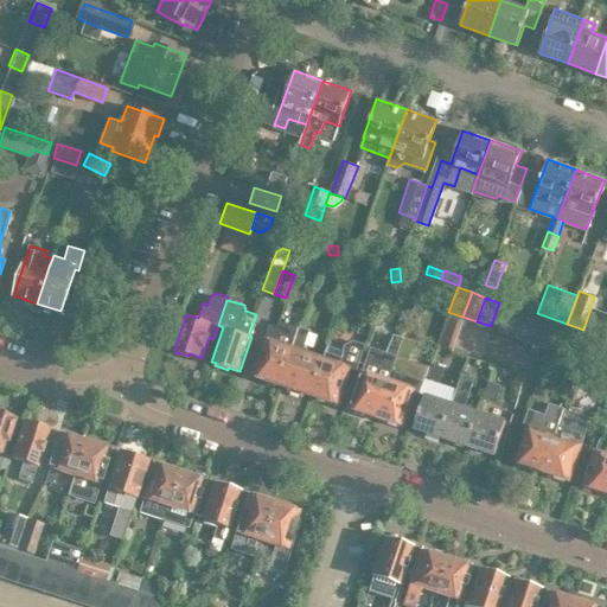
[(513,307),(499,302),(491,326),(505,332),(513,307)]
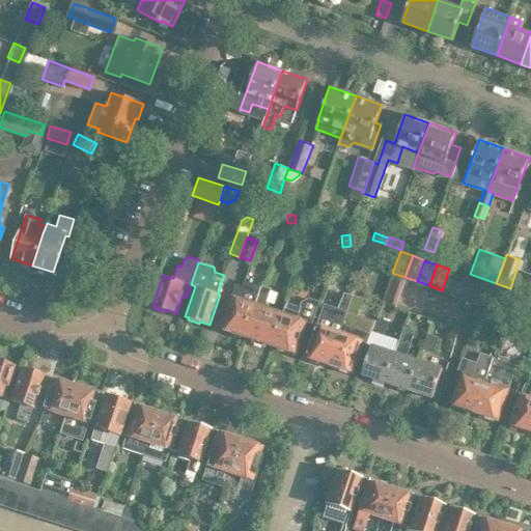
[(449,269),(442,290),(454,295),(462,273),(449,269)]
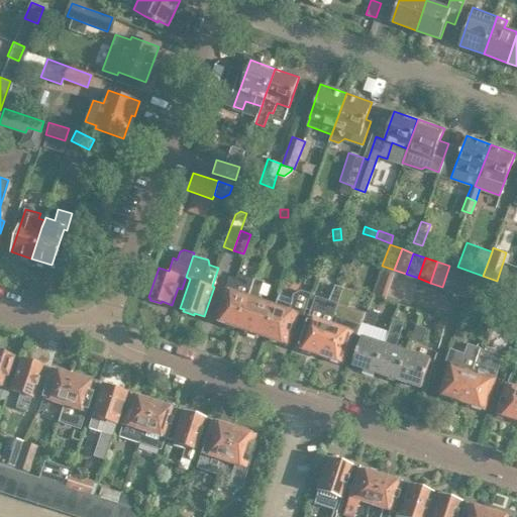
[(460,270),(449,266),(442,287),(453,291),(460,270)]
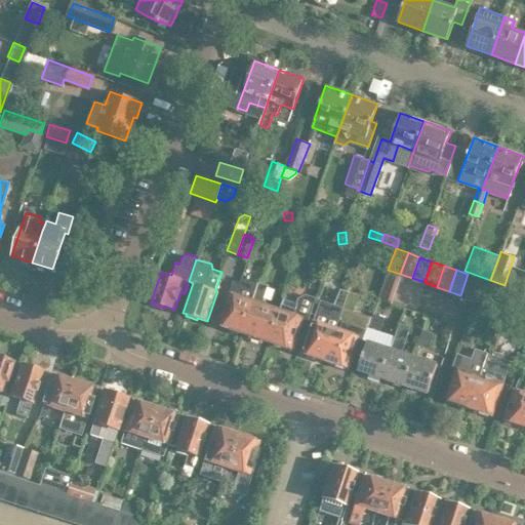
[(468,274),(460,295),(472,299),(480,278),(468,274)]
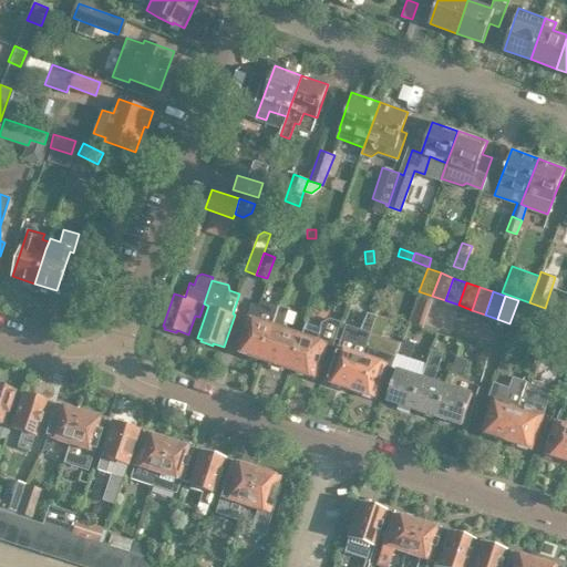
[(255,359),(258,357),(261,359),(279,307),(259,300),(257,306),(250,305),(236,350),(247,353),(248,356),(255,359)]
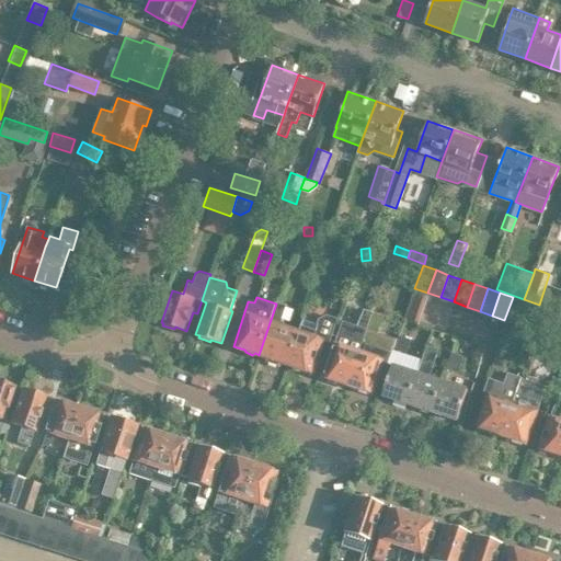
[(276,304),(259,355),(287,364),(298,330),(278,323),(285,305),(276,302),(276,304)]
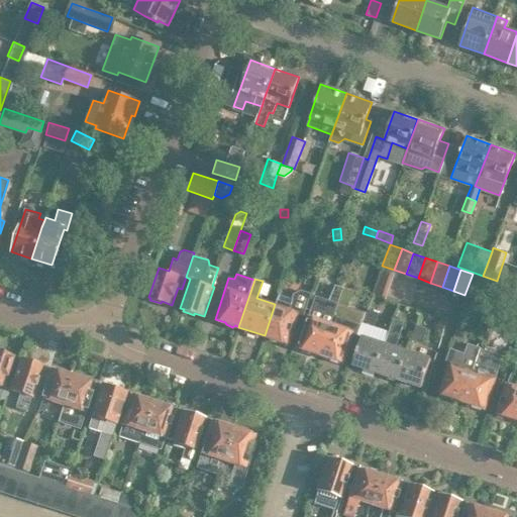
[(299,346),(321,353),(343,286),(326,280),(317,309),(324,311),(321,320),(309,316),(299,346)]
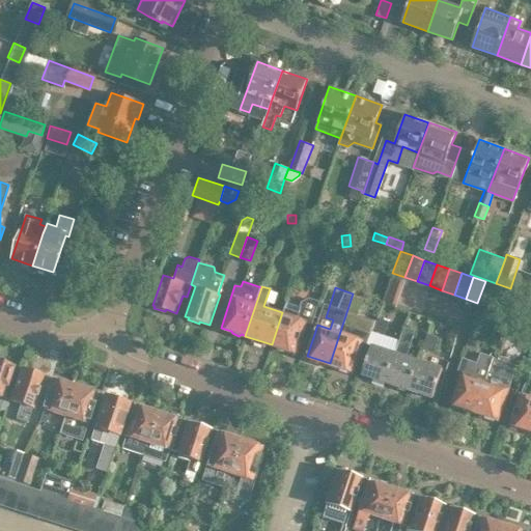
[(353,294),(330,363),(353,370),(357,357),(361,358),(373,319),(358,314),(363,298),(353,294)]
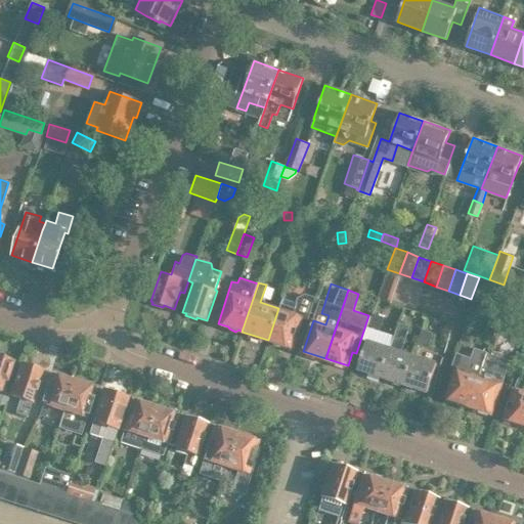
[(268,340),(270,341),(272,343),(278,346),(280,344),(292,348),(302,317),(307,319),(315,298),(305,294),(298,298),(297,302),(282,297),(278,308),(268,340)]
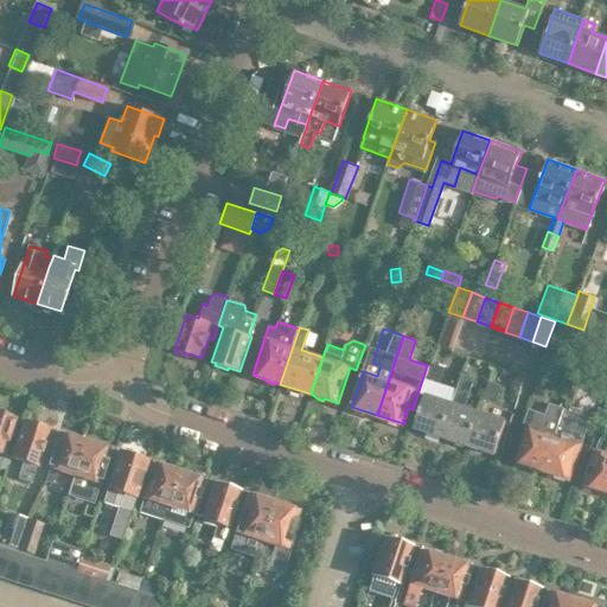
[(451,402),(455,388),(439,383),(445,368),(429,363),(420,394),(423,395),(413,426),(440,435),(451,402)]
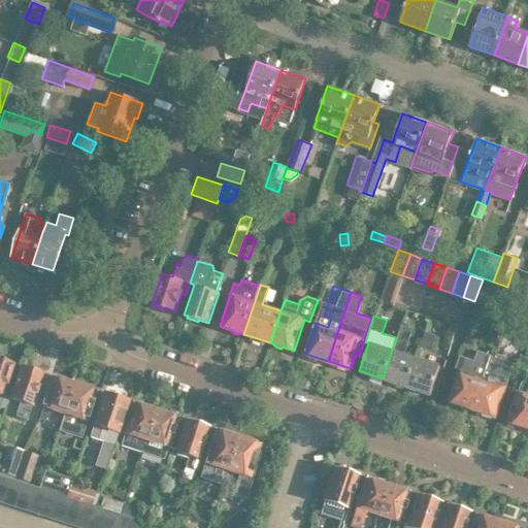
[(401,324),(396,337),(392,350),(383,378),(405,387),(416,358),(403,354),(413,327),(401,324)]
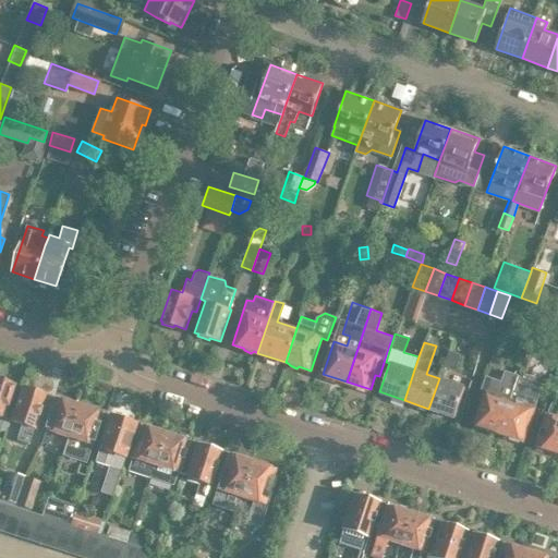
[(449,349),(443,366),(451,370),(457,351),(449,349)]
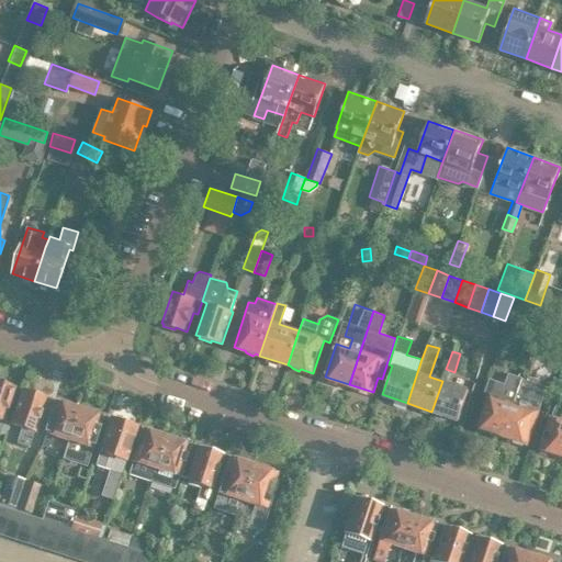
[(514,403),(523,378),(508,373),(505,384),(490,379),(484,394),(489,395),(478,427),(503,436),(514,403)]
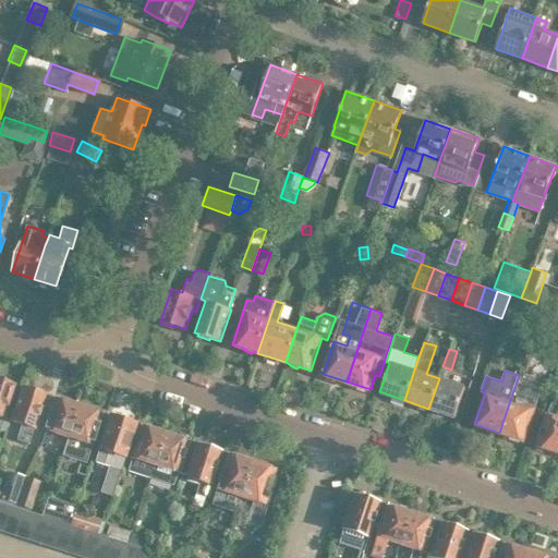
[(534,409),(533,408),(537,397),(526,392),(531,379),(519,375),(510,400),(499,433),(523,440),(534,409)]
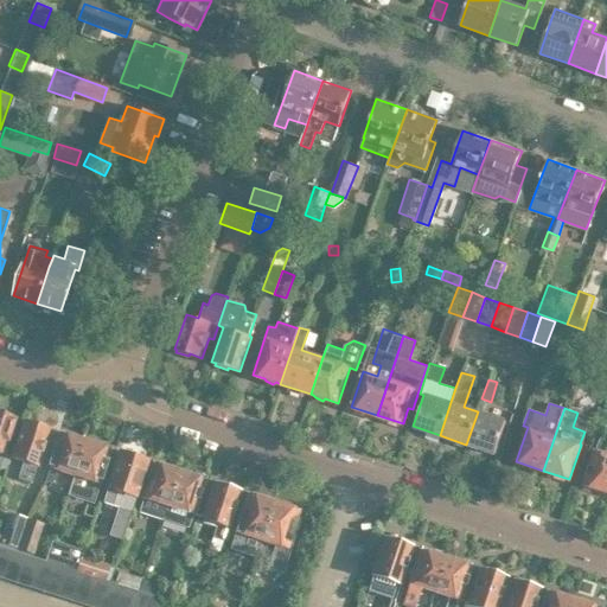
[(0,464),(2,455),(13,417),(2,414),(1,410),(0,409),(0,464)]
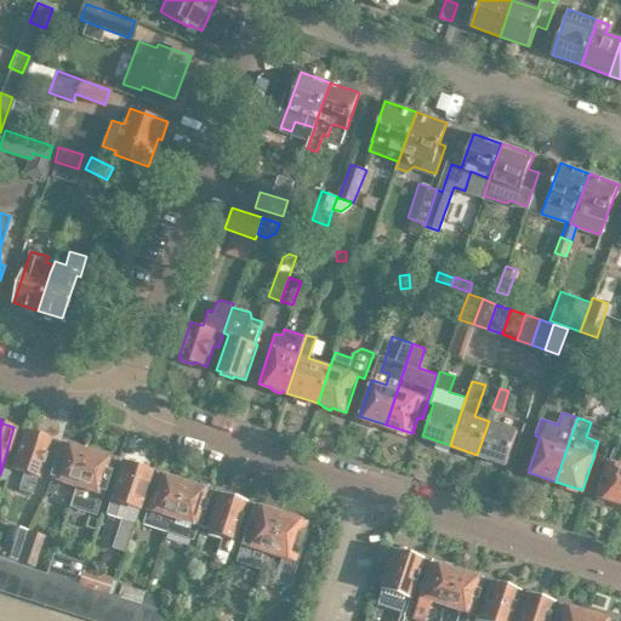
[(517,429),(489,421),(477,455),(505,463),(517,429)]
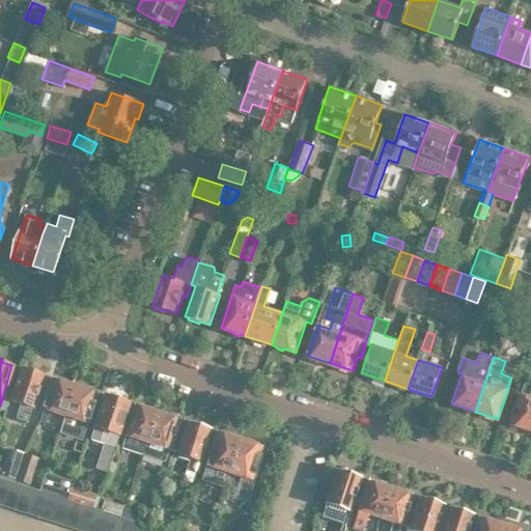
[(21,368),(18,367),(7,399),(19,403),(15,416),(26,421),(30,407),(32,408),(42,374),(31,371),(30,368),(24,366),(21,368)]
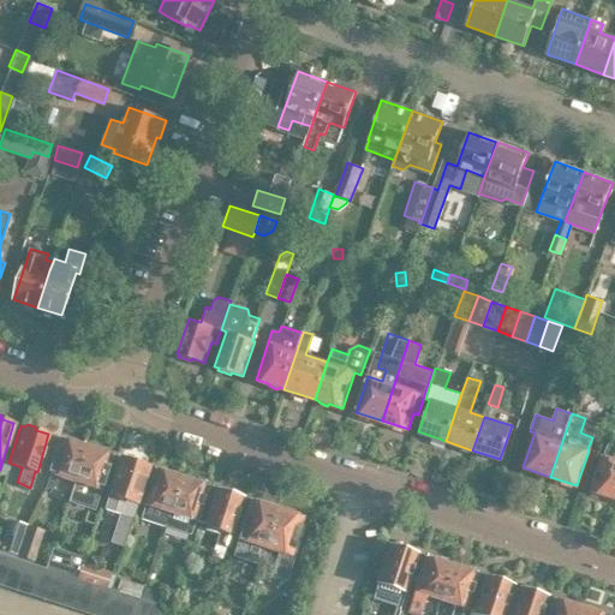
[(614,455),(614,449),(614,430),(610,429),(603,452),(602,452),(589,490),(614,499),(614,455)]
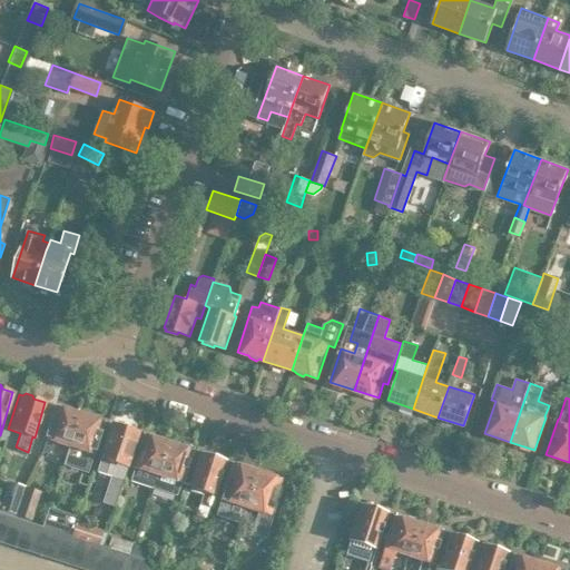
[(43,439),(45,439),(40,450),(49,453),(53,441),(68,445),(79,412),(67,408),(66,410),(55,405),(43,439)]
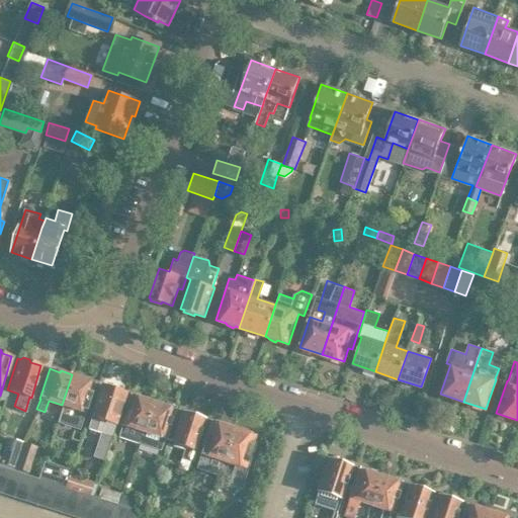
[(72,374),(62,405),(57,421),(78,428),(84,412),(93,383),(83,379),(84,378),(72,374)]
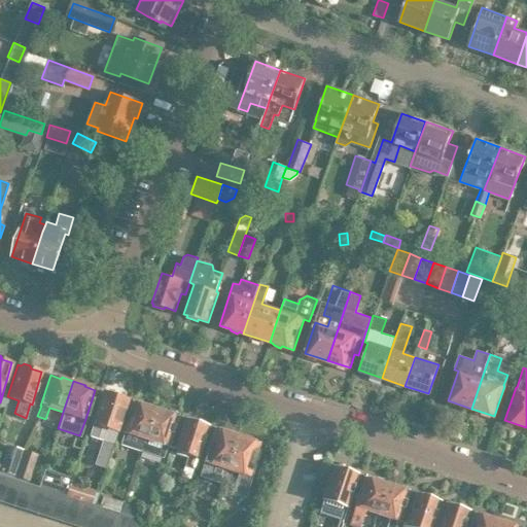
[(103,392),(92,424),(88,436),(101,442),(94,463),(105,467),(116,432),(115,431),(126,399),(116,396),(115,393),(109,391),(106,393),(103,392)]
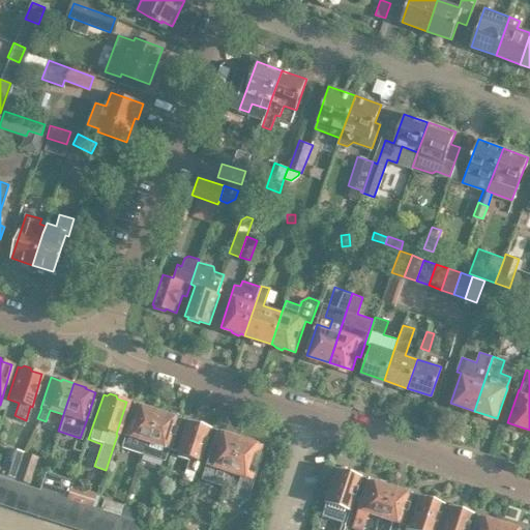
[(143,408),(133,404),(122,434),(119,446),(141,453),(141,452),(155,409),(144,406),(143,408)]
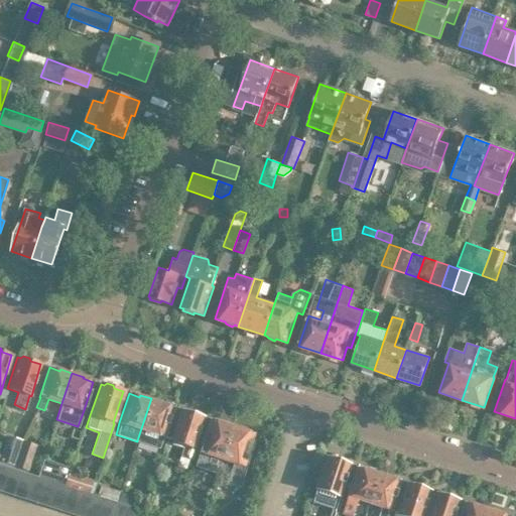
[(149,444),(158,447),(162,435),(172,407),(162,404),(163,402),(151,398),(141,429),(137,440),(149,444)]
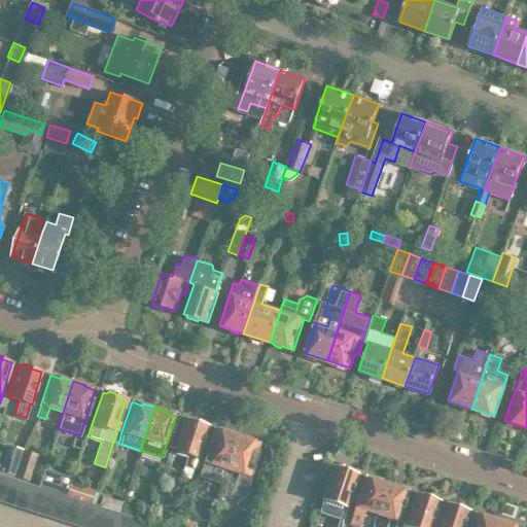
[(186,454),(183,465),(191,467),(196,457),(197,457),(207,425),(198,422),(197,419),(190,417),(188,418),(184,417),(173,450),(186,454)]
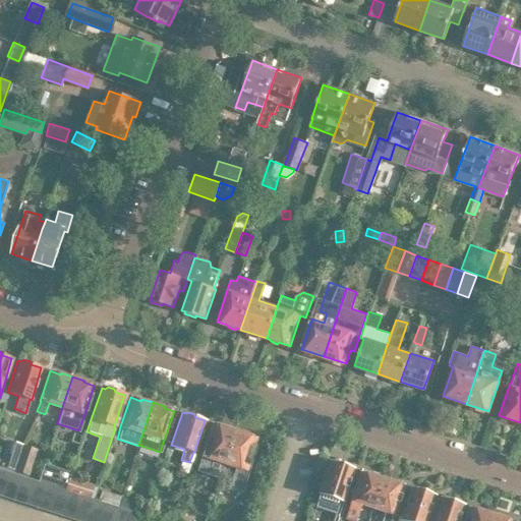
[(222,423),(221,426),(211,422),(199,455),(195,469),(218,476),(223,462),(234,430),(234,428),(222,423)]
